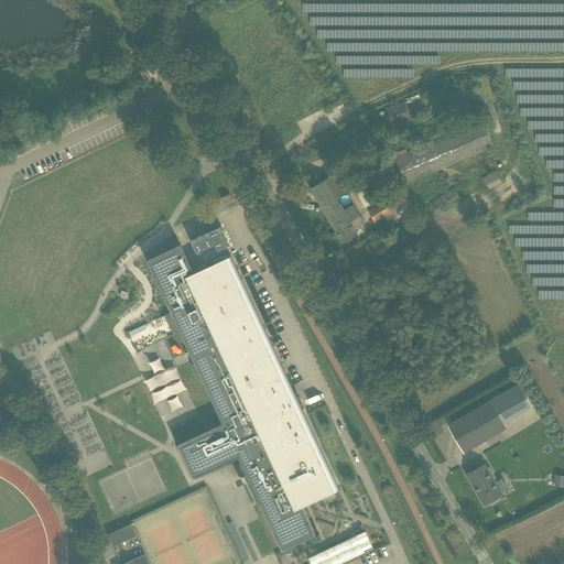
[(144,69),(139,72),(147,84),(151,80),(144,69)]
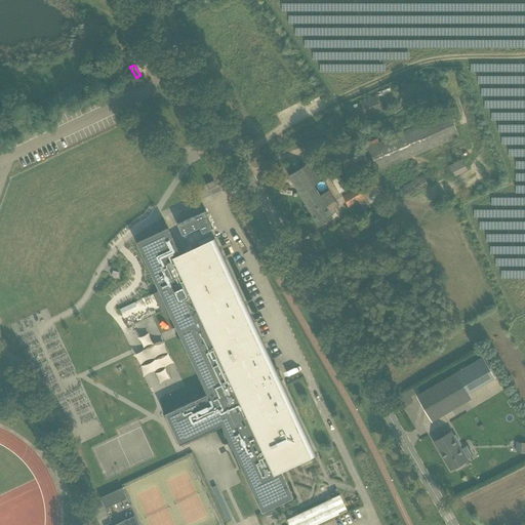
[(360,103),(367,118),(382,111),(376,96),(360,103)]
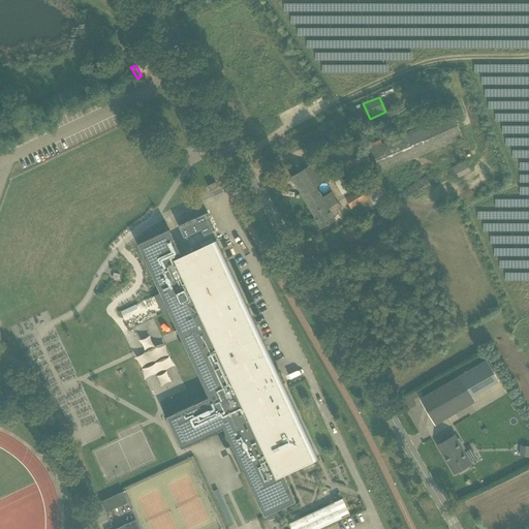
[(370,150),(380,173),(462,137),(453,115),(370,150)]
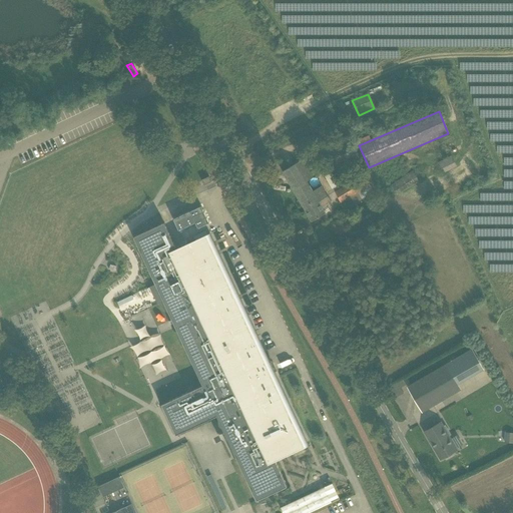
[(439,163),(444,173),(457,166),(452,156),(439,163)]
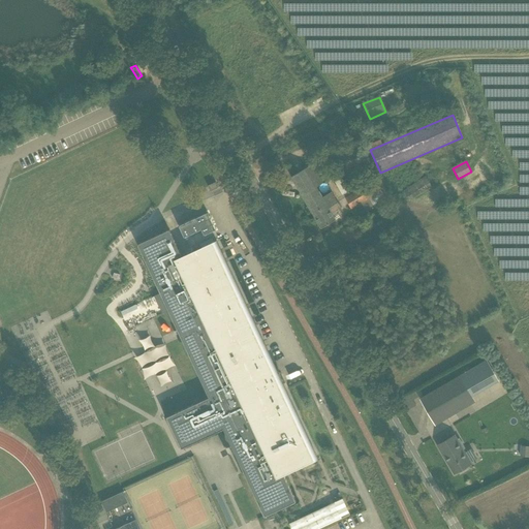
[(291,177),(321,228),(336,220),(329,209),(338,204),(335,197),(332,192),(322,197),(316,187),(323,183),(312,164),(291,177)]
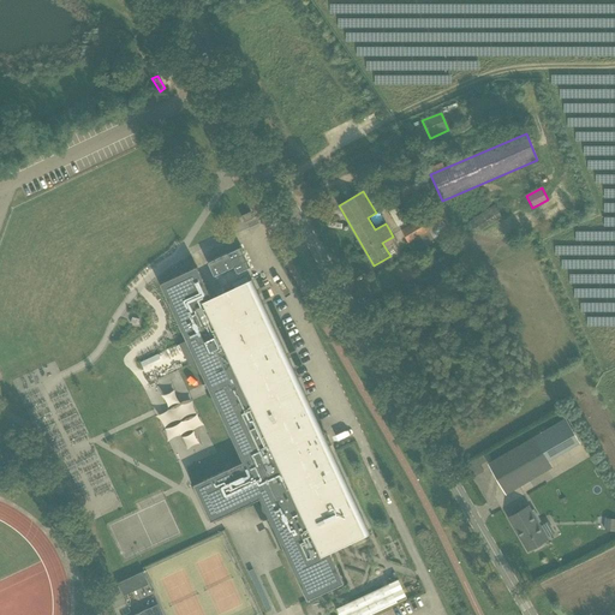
[(469,222),(477,234),(502,216),(495,206),(469,222)]
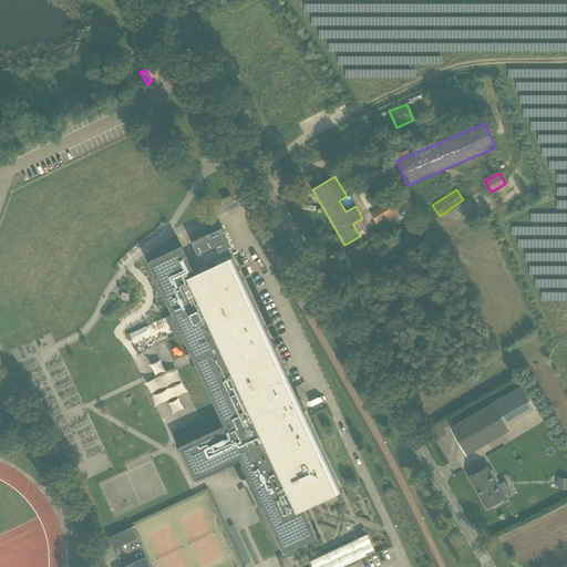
[(390,216),(377,225),(381,232),(399,222),(394,214),(409,205),(401,192),(400,191),(397,193),(398,194),(398,195),(399,195),(387,203),(385,203),(383,205),(390,216)]
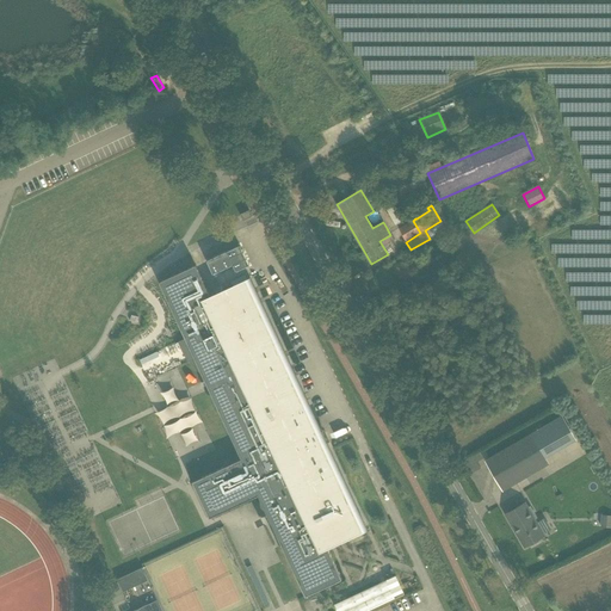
[(394,207),(389,209),(394,224),(400,222),(394,207)]
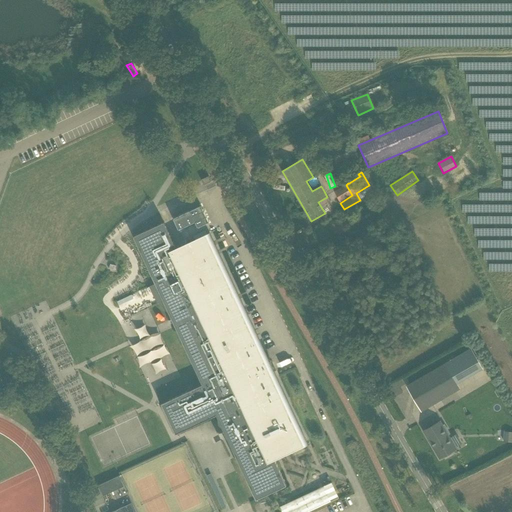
[(209,176),(201,180),(204,185),(211,182),(209,176)]
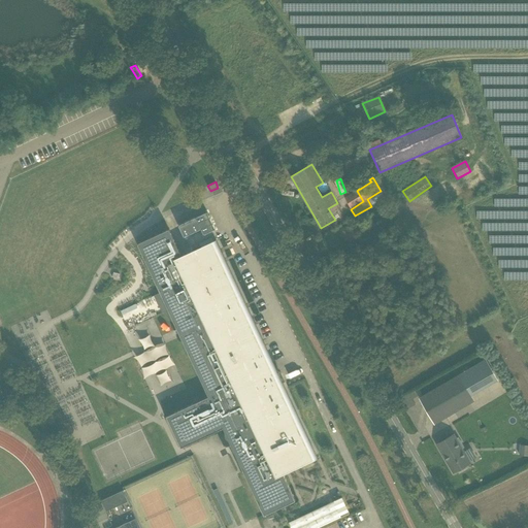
[(205,209),(175,223),(185,243),(215,230),(205,209)]
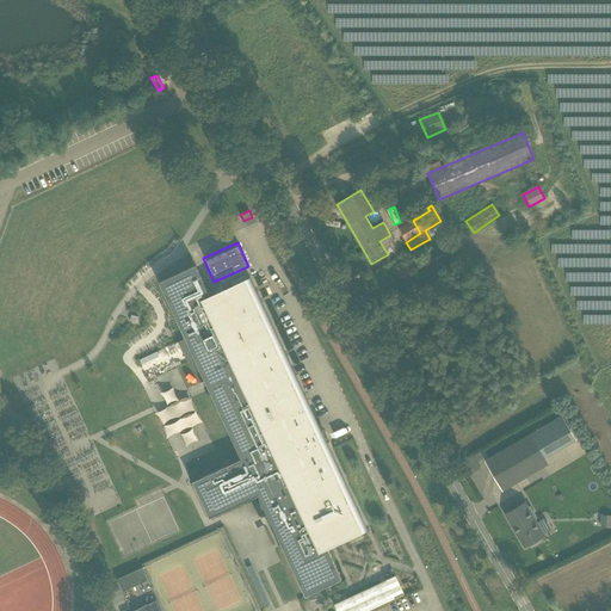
[(365,531),(247,279),(246,279),(247,281),(211,298),(196,265),(159,283),(192,353),(192,363),(197,371),(203,374),(208,375),(210,378),(204,382),(209,390),(214,388),(216,392),(211,393),(241,460),(192,482),(209,518),(258,495),(260,499),(260,508),(264,511),(267,512),(271,511),(272,513),(266,516),(270,525),(276,522),(282,532),(277,535),(306,597),(341,580),(326,547),(344,538),(346,542),(352,539),(351,536),(363,530),(364,532),(365,531)]
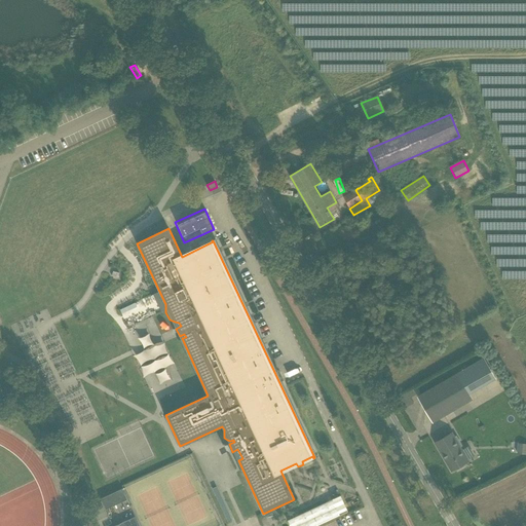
[(342,231),(340,236),(344,239),(348,240),(352,238),(353,234),(352,230),(348,228),(342,231)]
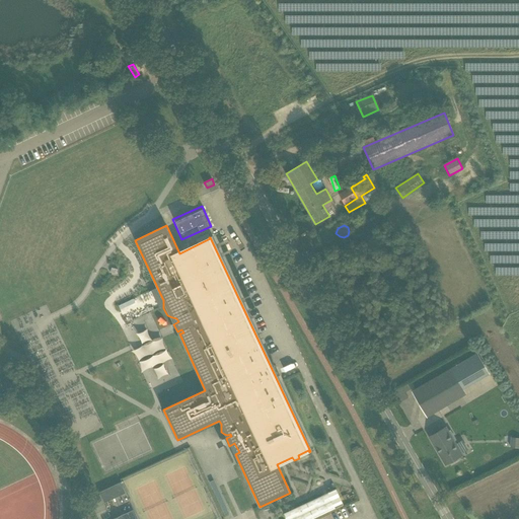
[(413,392),(427,417),(465,394),(450,370),(413,392)]
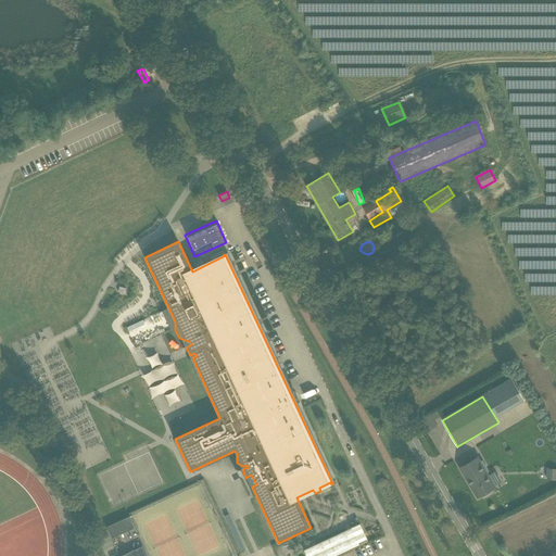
[(419,421),(426,431),(437,426),(429,415),(419,421)]
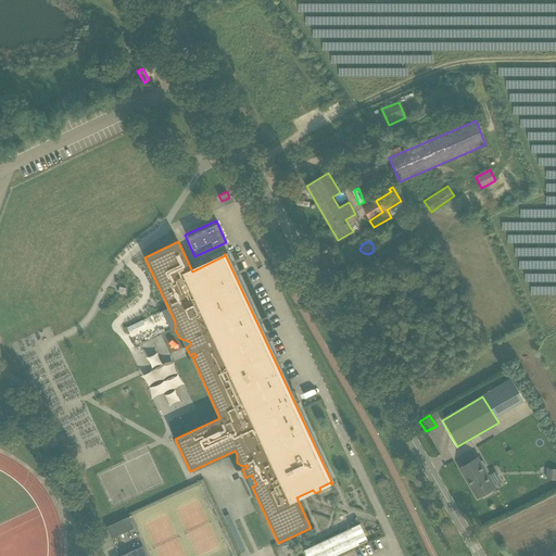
[(460,468),(478,497),(483,494),(484,496),(490,493),(489,491),(494,488),(485,472),(488,471),(482,462),(480,463),(477,458),(460,468)]
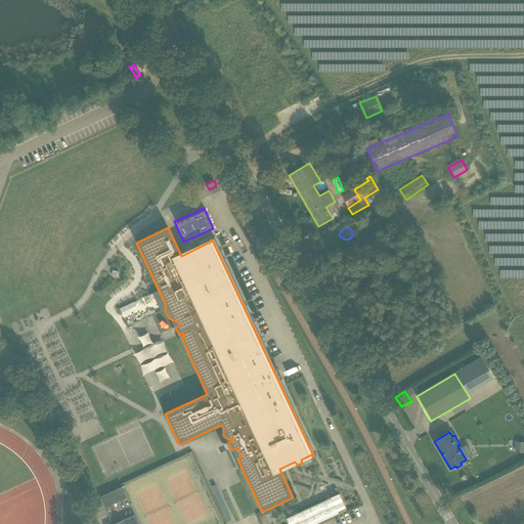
[(523,451),(523,441),(515,441),(515,451),(523,451)]
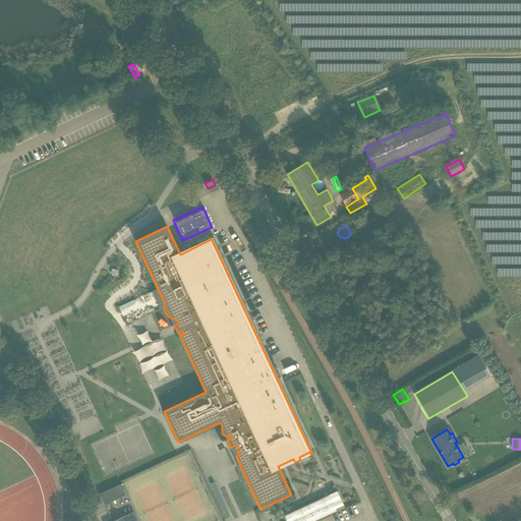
[(113,488),(100,495),(105,505),(118,499),(113,488)]
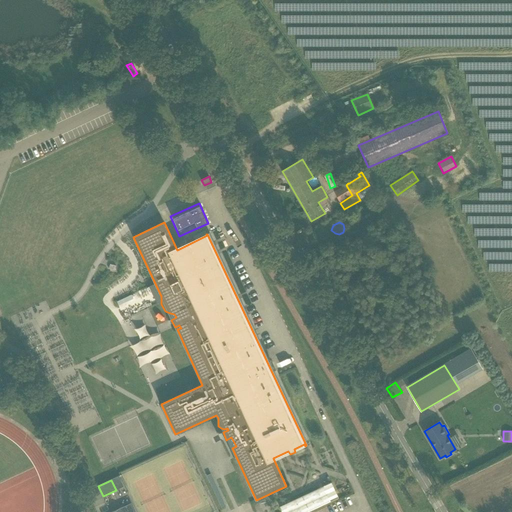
[(331,482),(280,507),(282,511),(307,511),(338,498),(331,482)]
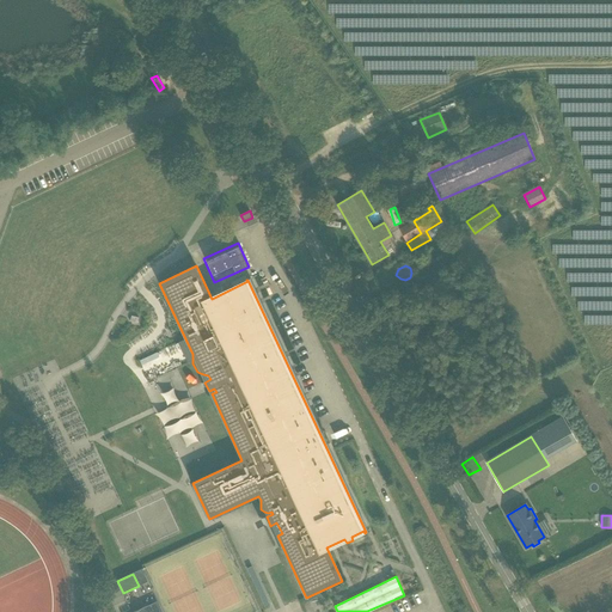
[(161,611),(157,601),(133,611),(161,611)]
